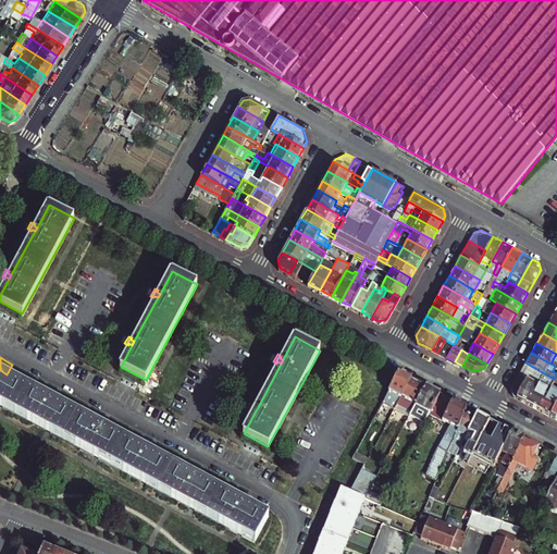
[(527,378),(518,395),(529,402),(544,373),(525,362),(524,366),(531,370),(527,378)]
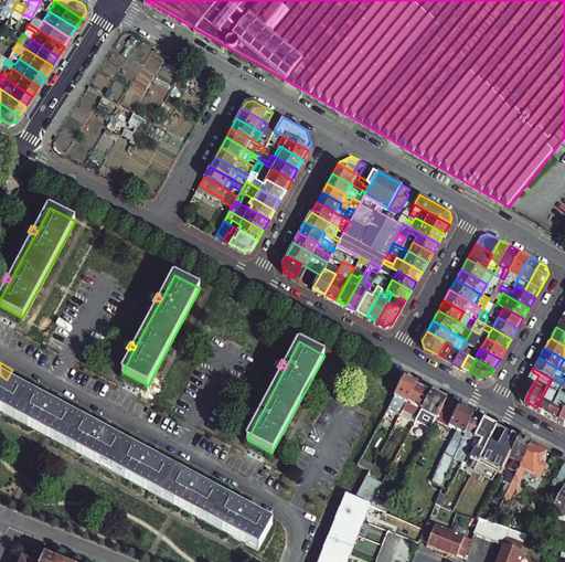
[(401,413),(407,401),(417,381),(405,374),(388,406),(401,413)]
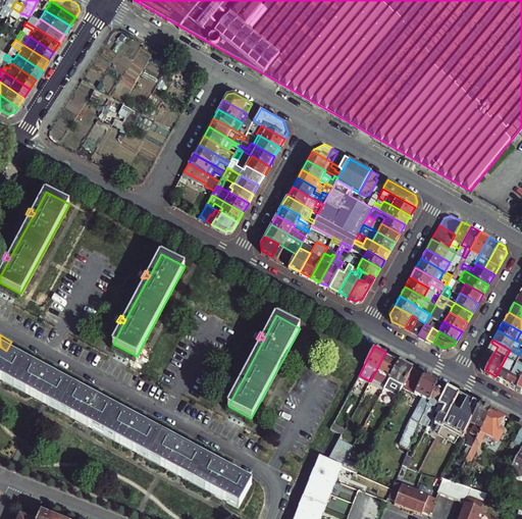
[(0,376),(239,505),(251,481),(232,471),(205,457),(188,448),(161,433),(142,423),(115,409),(97,399),(70,384),(52,374),(25,361),(6,351),(0,347),(0,376)]
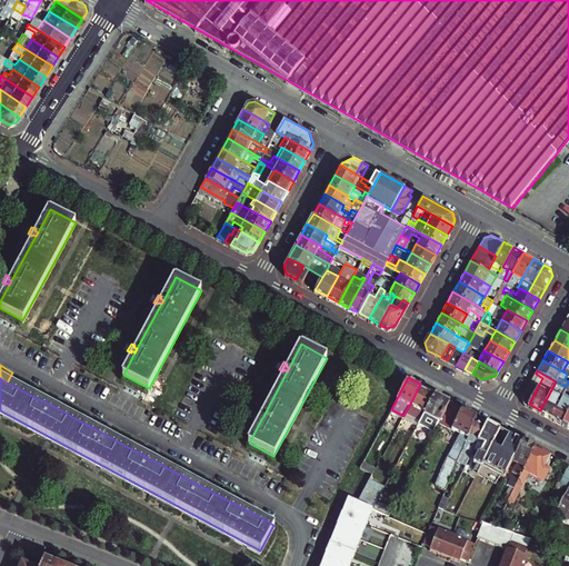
[(526,403),(529,404),(538,386),(530,381),(523,395),(526,403)]
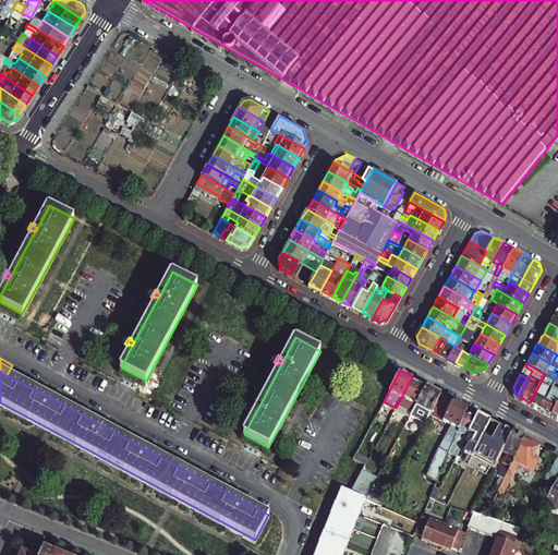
[(555,379),(545,374),(530,402),(541,408),(550,389),(554,384),(556,381),(555,379)]
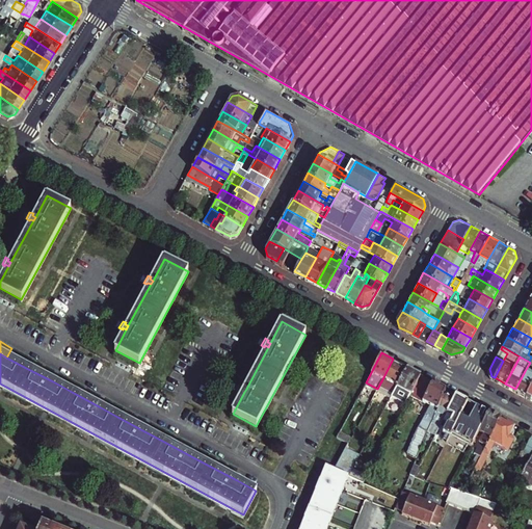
[(31,358),(26,368),(53,381),(57,373),(31,358)]
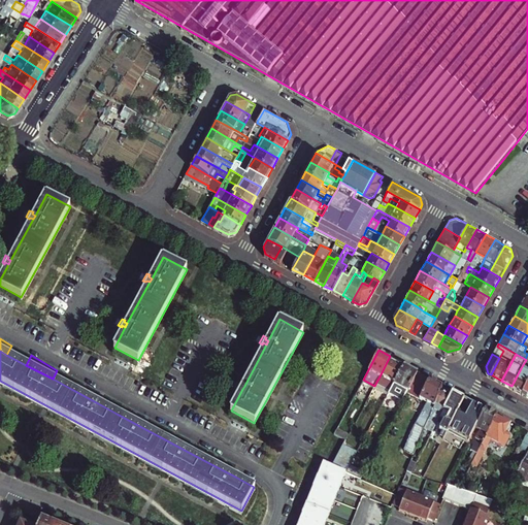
[(390,356),(381,374),(387,379),(384,386),(390,389),(403,363),(390,356)]
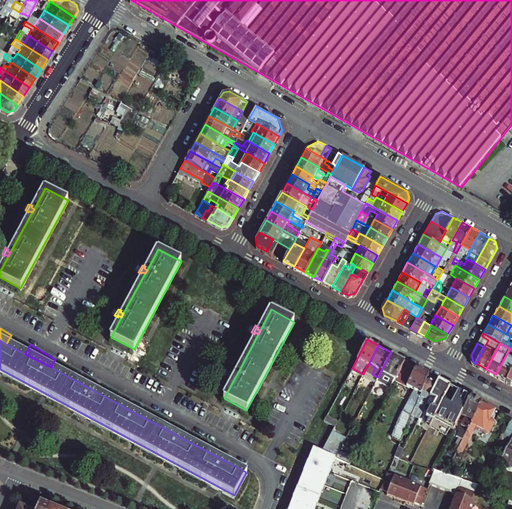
[(404,360),(391,352),(378,377),(391,384),(396,376),(404,360)]
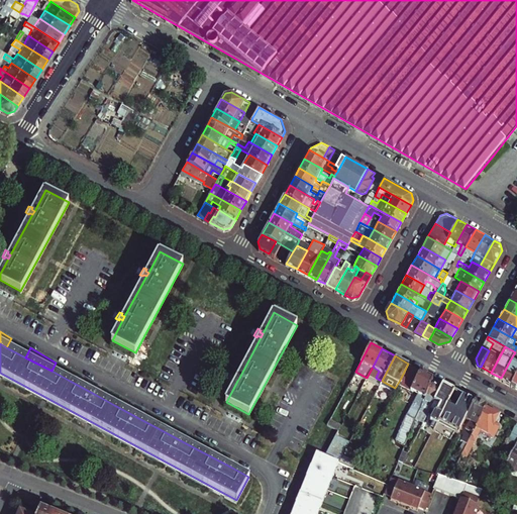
[(516,361),(515,364),(510,361),(501,378),(511,384),(516,372),(516,361)]
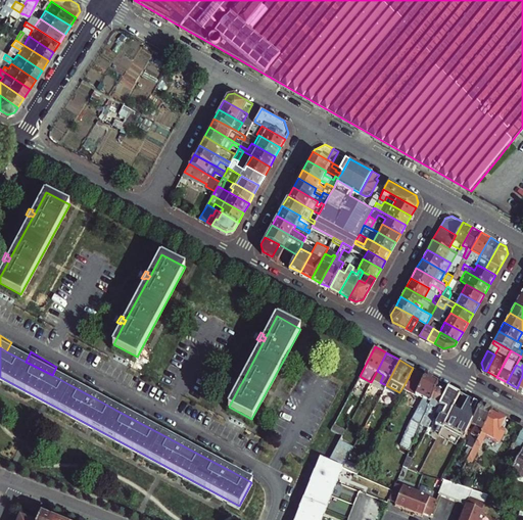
[(438,380),(413,368),(405,384),(424,395),(410,421),(401,442),(411,447),(425,412),(436,385),(438,380)]
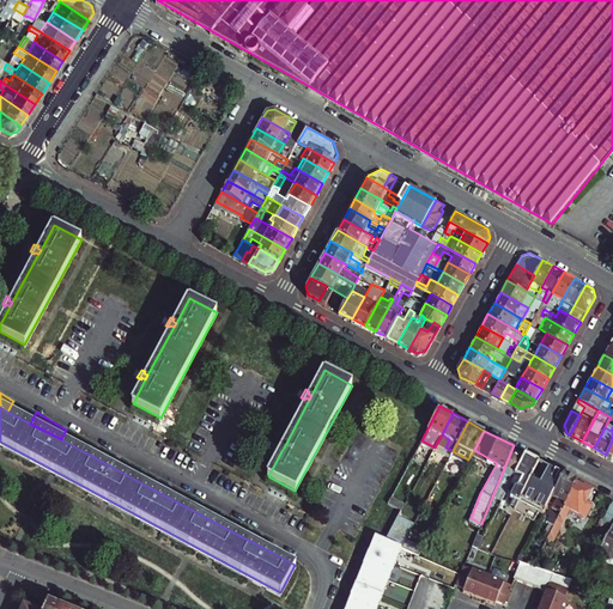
[(435,448),(422,440),(416,450),(429,457),(435,448)]
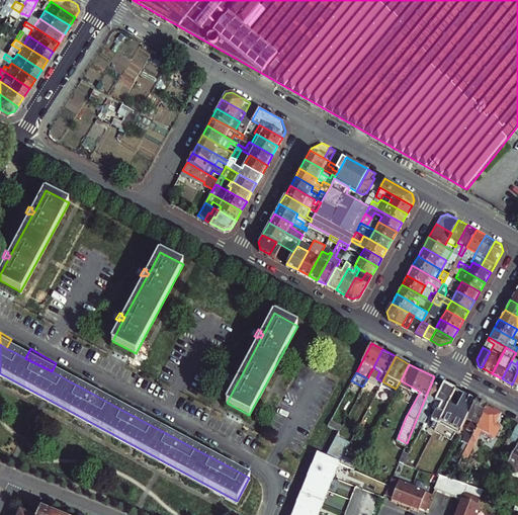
[(75,373),(70,381),(96,396),(101,388),(75,373)]
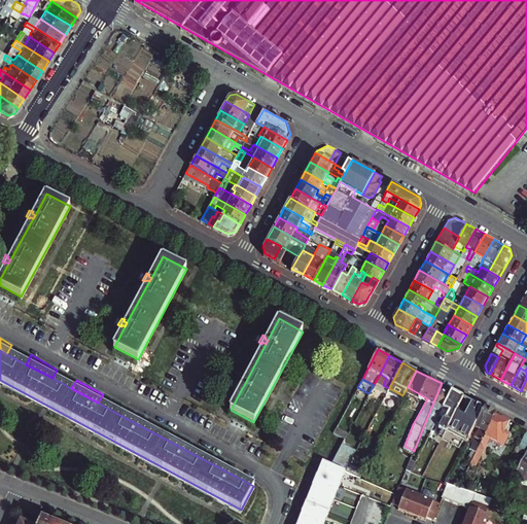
[(239,380),(235,387),(238,388),(239,387),(242,388),(244,385),(240,383),(241,381),(239,380)]
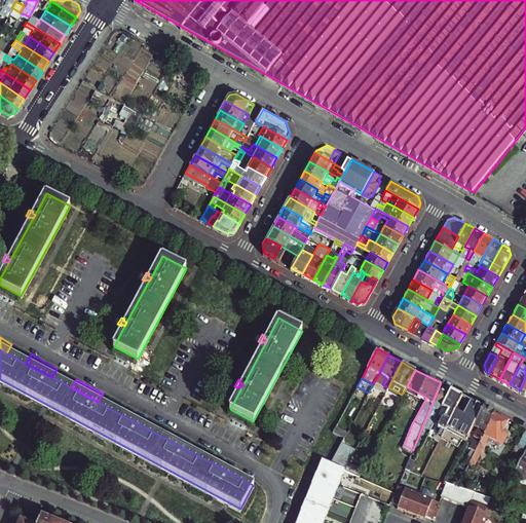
[(439,387),(427,414),(436,418),(442,406),(449,393),(439,387)]
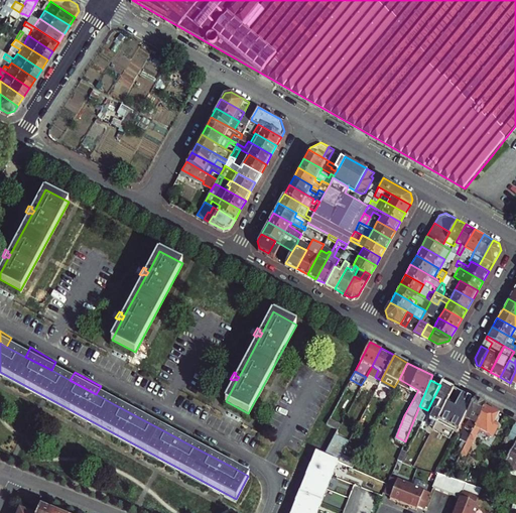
[(442,381),(440,385),(433,398),(439,401),(436,407),(434,407),(429,416),(432,418),(430,423),(433,425),(436,420),(446,401),(447,398),(454,387),(442,381)]
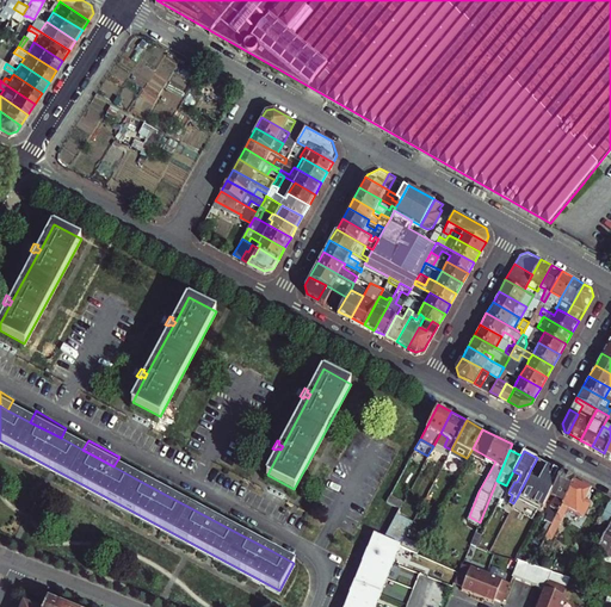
[(562,471),(547,463),(541,476),(538,479),(529,475),(517,497),(541,512),(551,493),(562,471)]
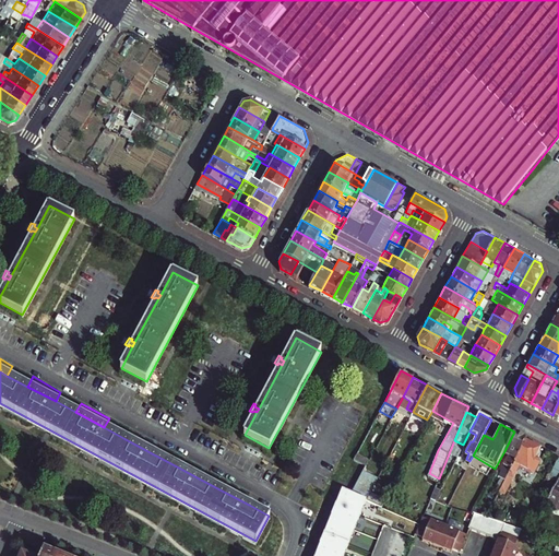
[(129,428),(123,438),(152,453),(157,444),(129,428)]
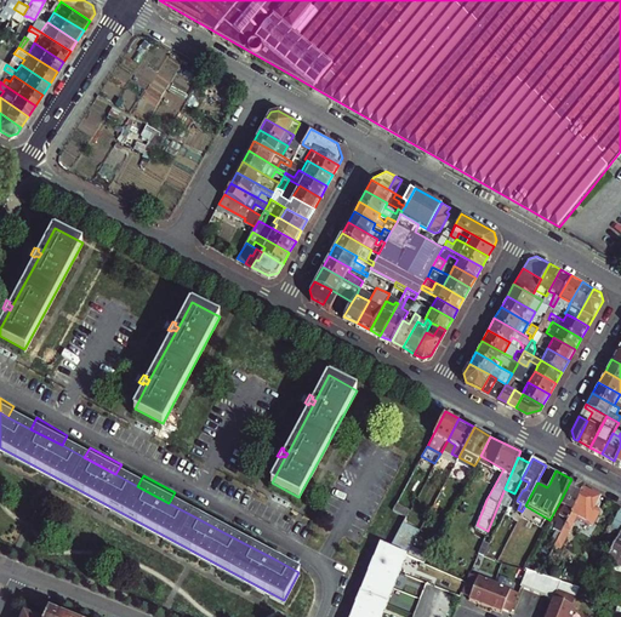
[(585,486),(571,479),(560,501),(565,503),(562,513),(564,514),(552,537),(557,540),(585,486)]
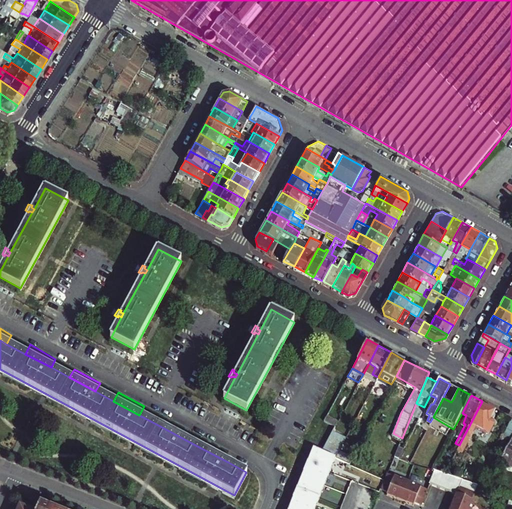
[(495,408),(482,401),(459,445),(457,448),(462,451),(474,428),(474,426),(475,424),(488,431),(493,423),(489,421),(491,416),(495,415),(496,413),(494,410),(495,408)]
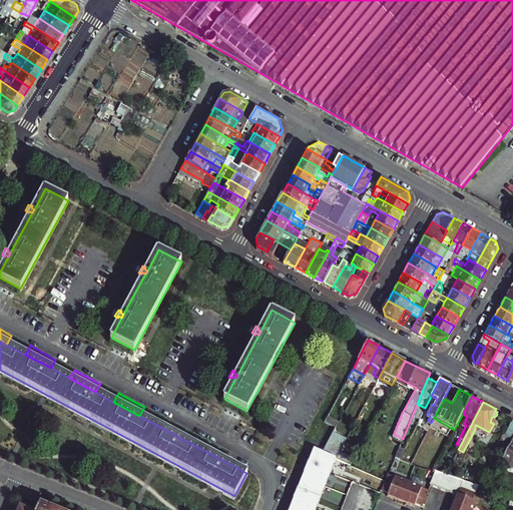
[(162,417),(158,426),(184,440),(188,431),(162,417)]
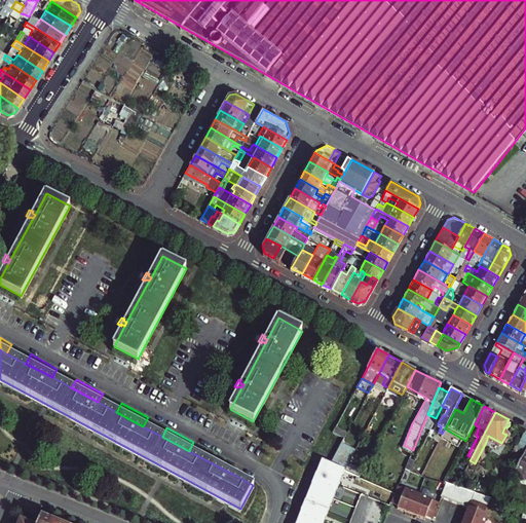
[(525,449),(525,447),(525,428),(517,445),(525,449)]
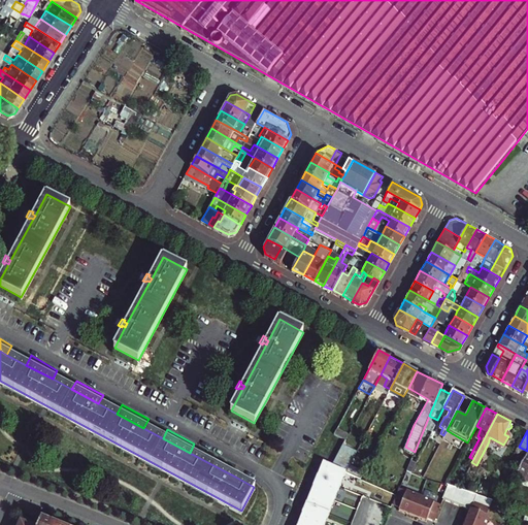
[(527,453),(526,453),(516,472),(527,479),(527,453)]
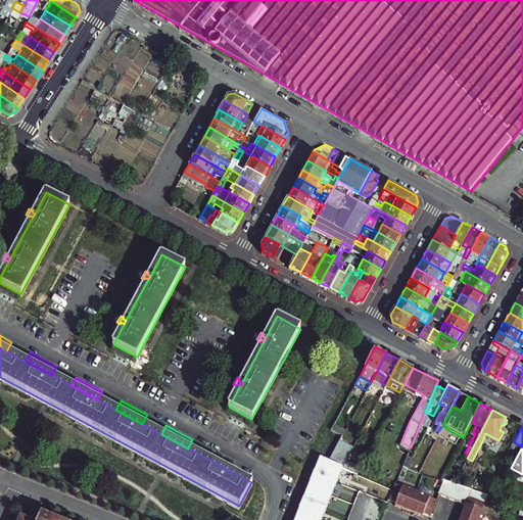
[(210,450),(205,458),(233,472),(237,464),(210,450)]
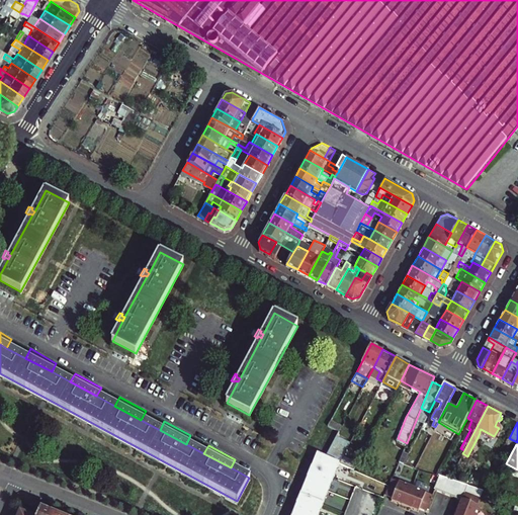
[(341,461),(344,455),(329,448),(326,455),(339,460),(341,461)]
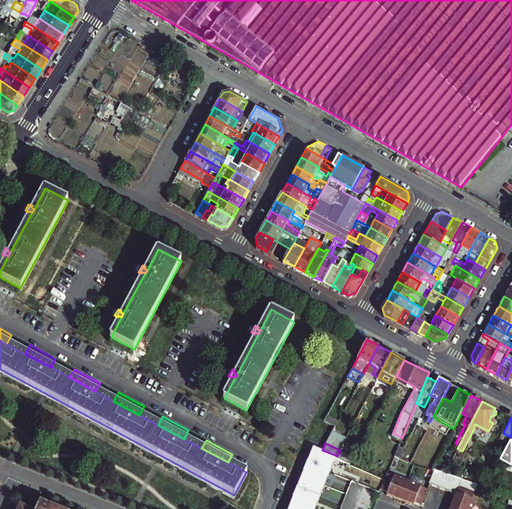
[(322,450),(313,446),(287,508),(313,508),(335,455),(322,450)]
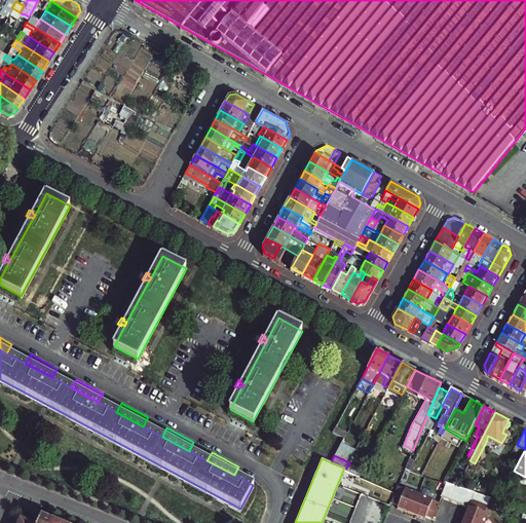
[(485,511),(488,503),(473,497),(475,490),(457,484),(447,480),(441,493),(470,505),(461,522),(484,522),(489,512),(485,511)]
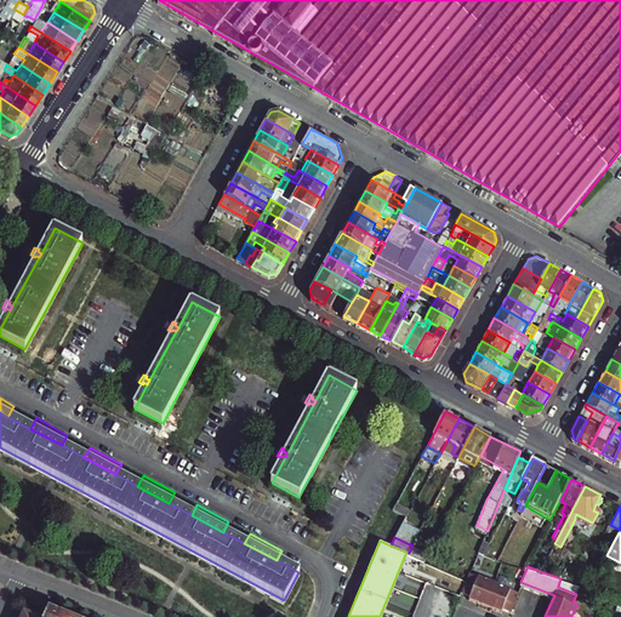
[(490,604),(499,581),(479,572),(479,573),(471,570),(463,589),(471,593),(469,595),(490,604)]
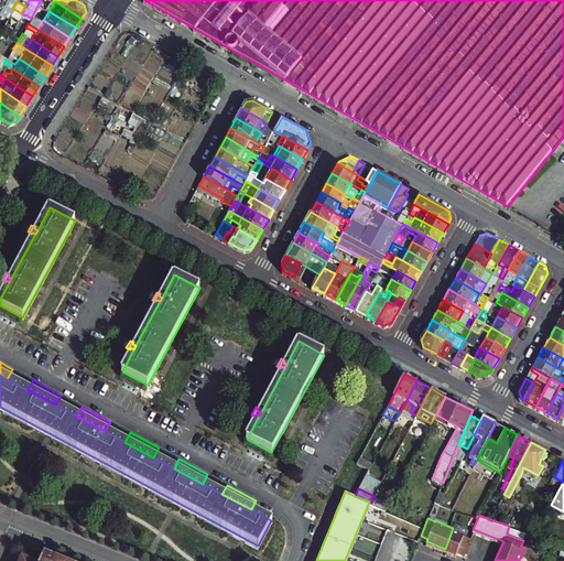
[(527,531),(509,526),(507,533),(523,540),(527,531)]
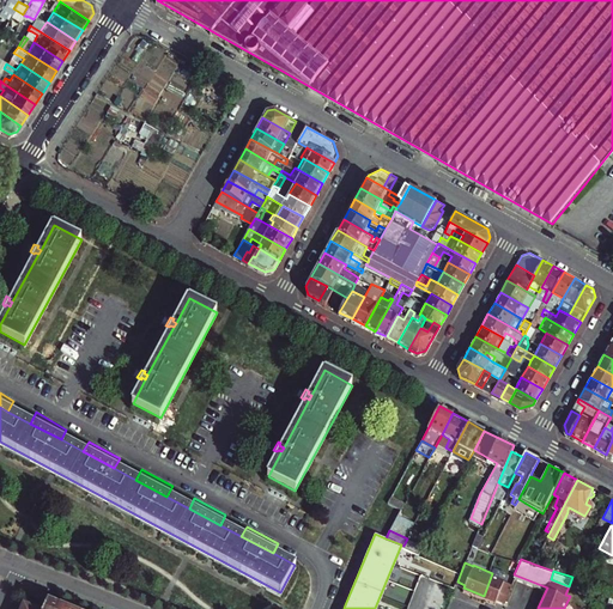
[(504,578),(492,573),(484,596),(496,601),(497,597),(505,601),(513,582),(504,579),(504,578)]
